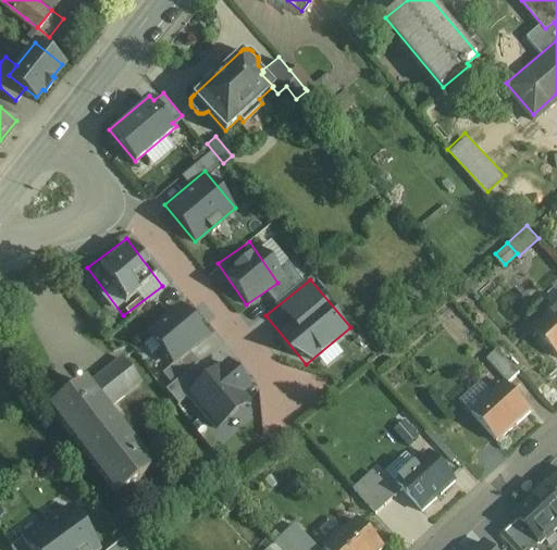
[(148,327),(173,359),(205,333),(178,302),(148,327)]
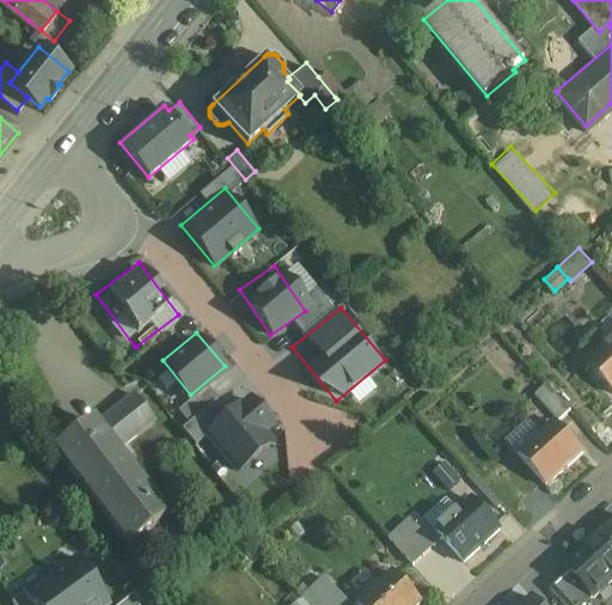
[(611,338),(606,344),(605,343),(588,360),(611,385),(611,338)]
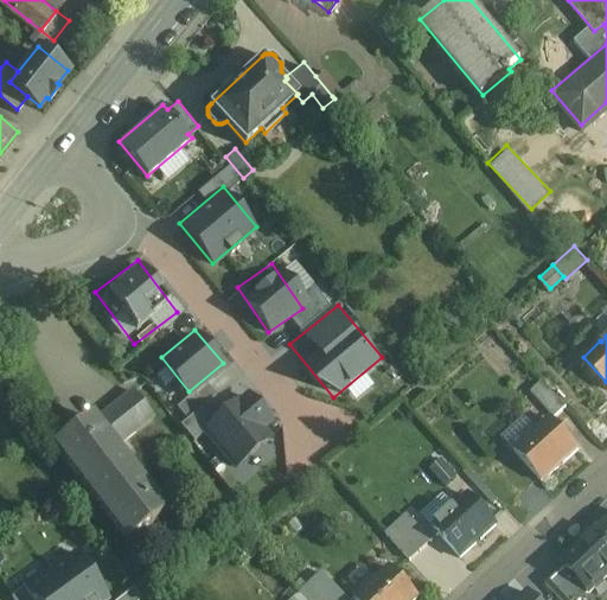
[(567,403),(542,377),(531,388),(555,414),(567,403)]
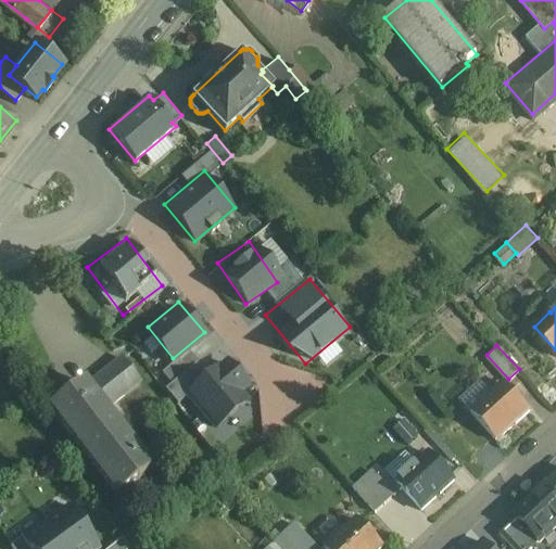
[(105,367),(87,381),(84,377),(49,403),(117,490),(151,464),(105,405),(141,378),(123,354),(105,367)]
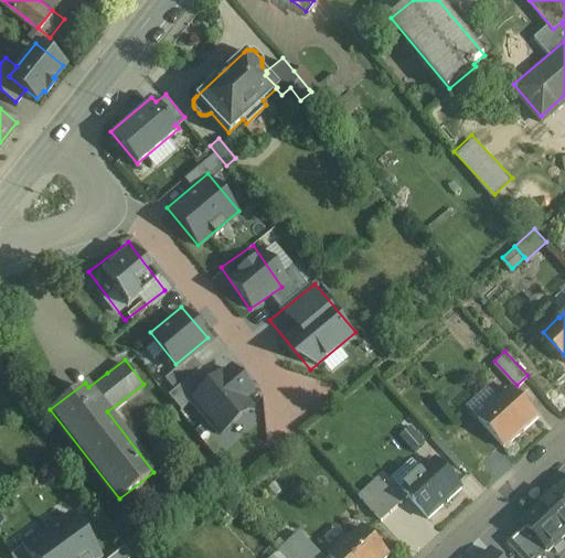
[(223,360),(180,390),(221,447),(264,417),(223,360)]
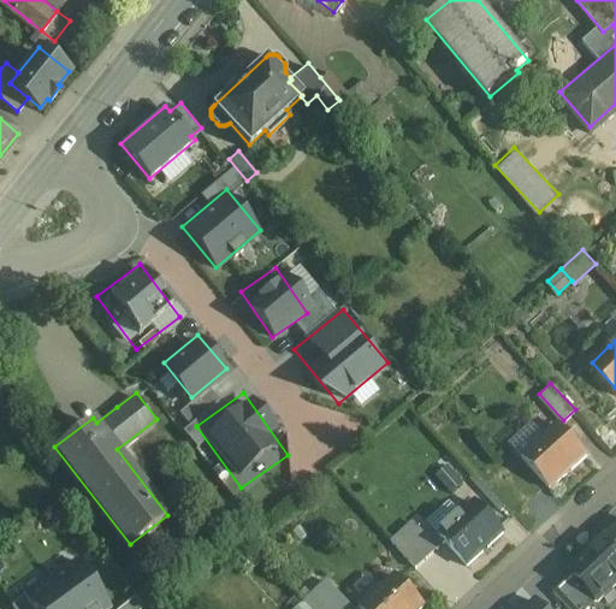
[(560,423),(546,435),(544,433),(522,453),(551,484),(586,451),(560,423)]
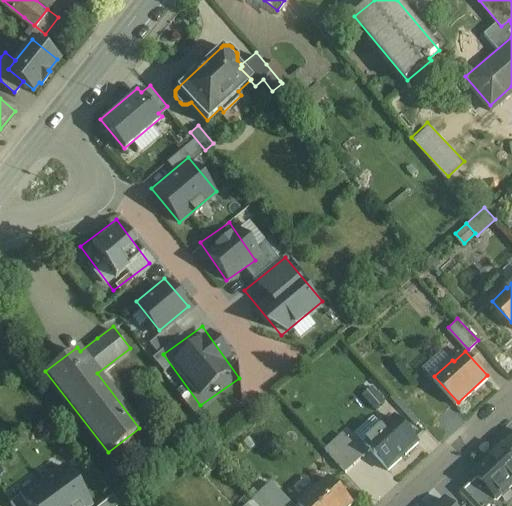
[(338,363),(328,372),(339,384),(349,375),(338,363)]
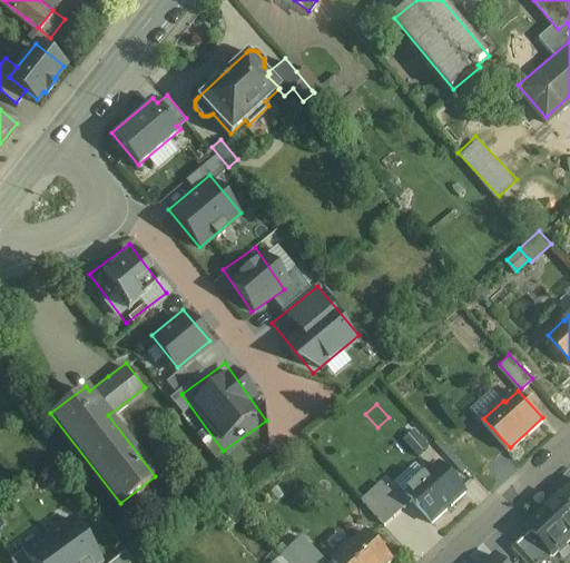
[(419,427),(408,433),(416,450),(428,443),(419,427)]
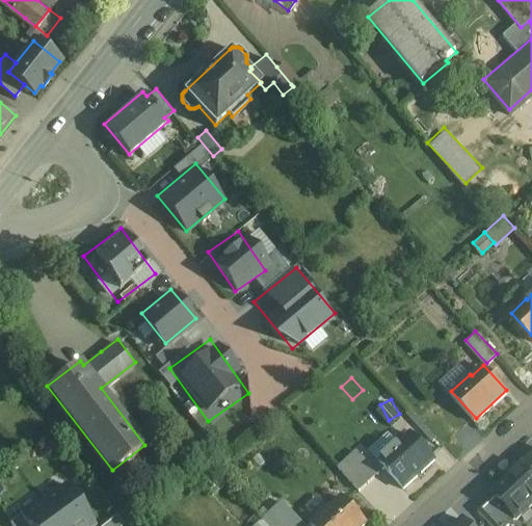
[(290,415),(280,402),(271,410),(281,422),(290,415)]
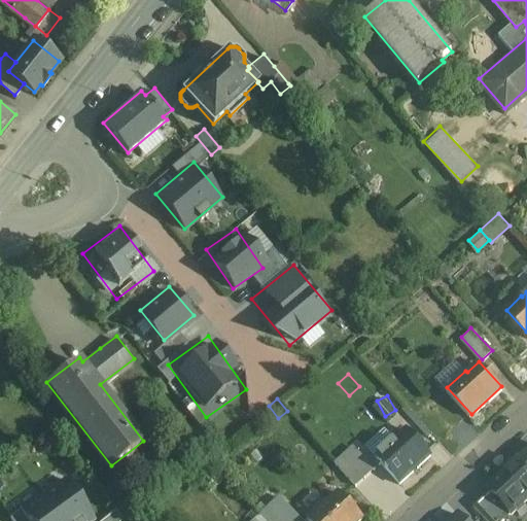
[(430,452),(408,427),(396,439),(394,436),(376,453),(400,480),(430,452)]
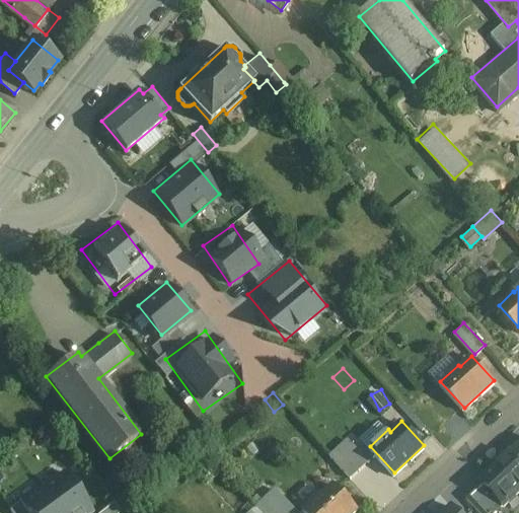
[(369,459),(349,437),(330,453),(351,475),(369,459)]
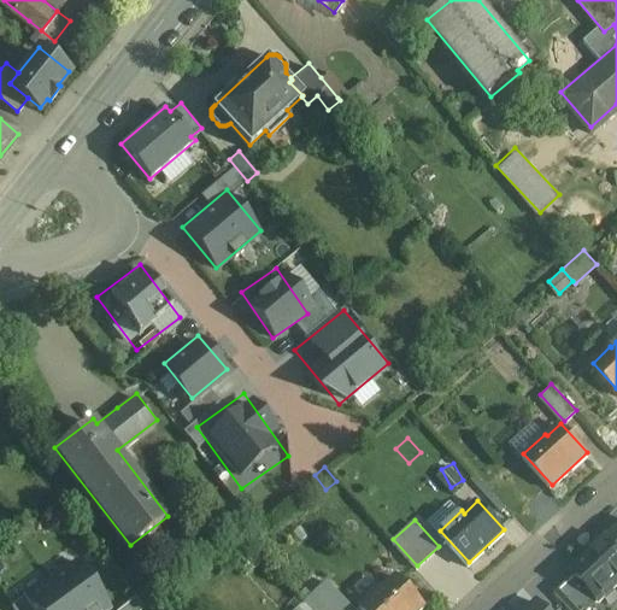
[(616,525),(570,568),(574,572),(599,598),(616,581),(616,525)]
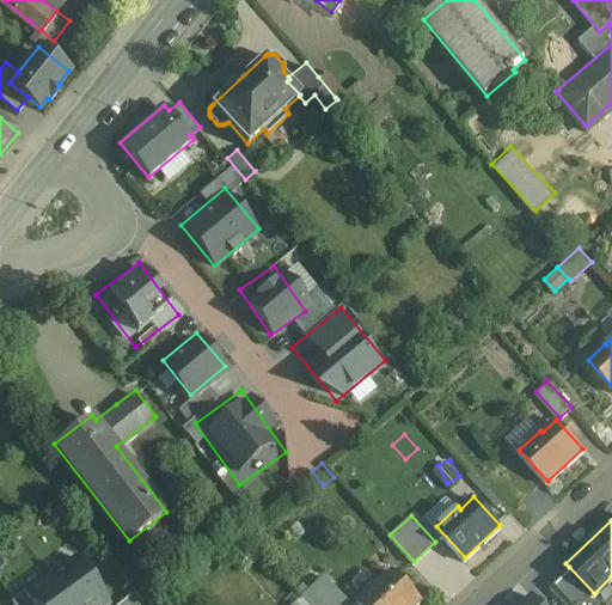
[(77,551),(50,570),(74,604),(105,604),(111,602),(77,551)]
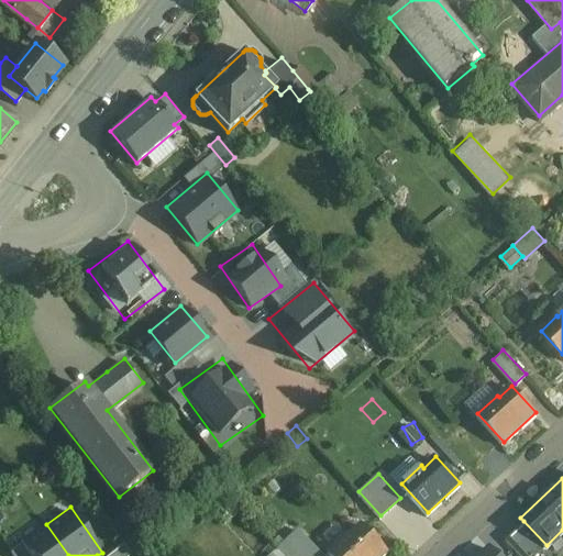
[(534,555),(547,545),(523,521),(506,537),(522,555),(534,555)]
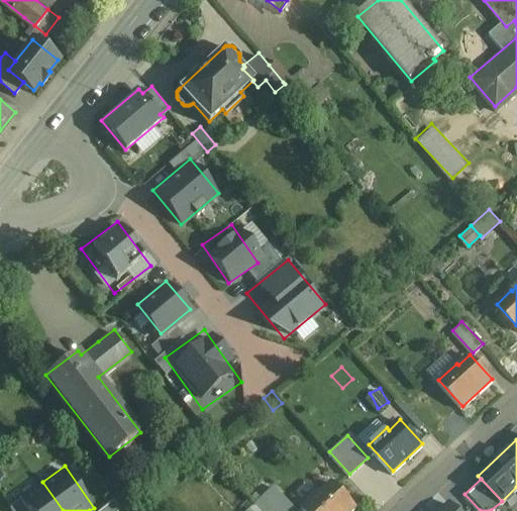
[(348,510),(356,505),(333,480),(322,491),(320,489),(302,506),(306,510),(348,510)]
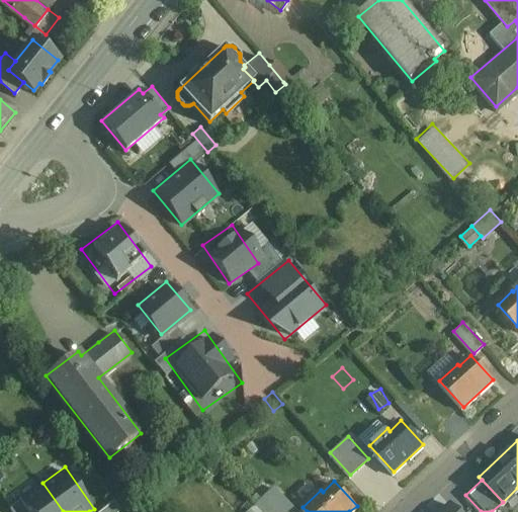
[(63,511),(42,483),(10,505),(15,511),(63,511)]
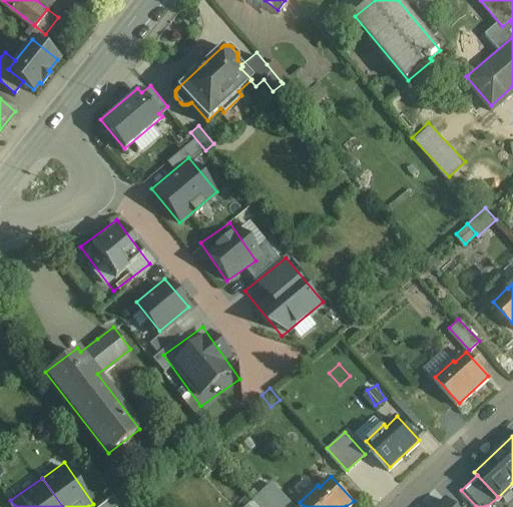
[(296,506),(297,506),(272,480),(252,498),(261,506),(296,506)]
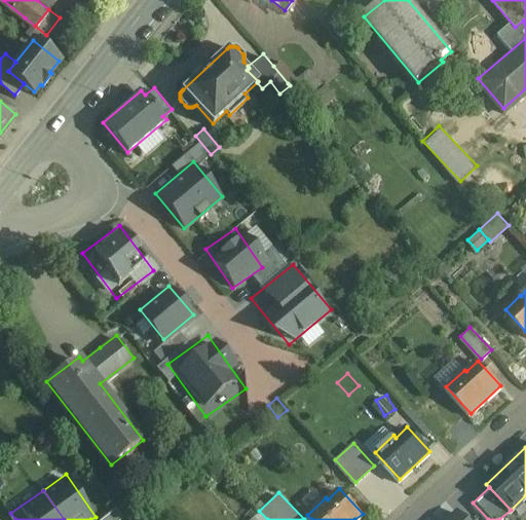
[(115,506),(97,519),(116,519),(122,515),(115,506)]
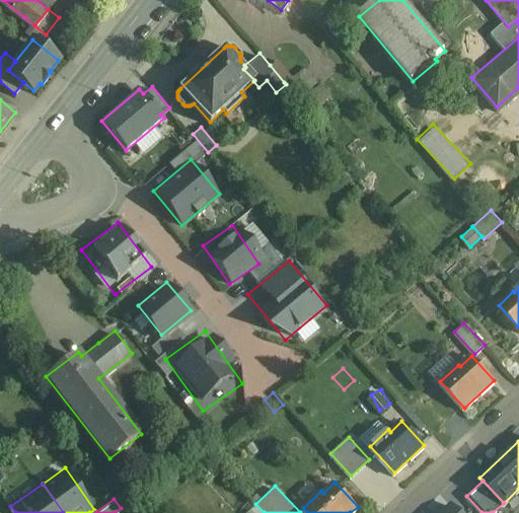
[(263,512),(255,504),(246,512),(263,512)]
